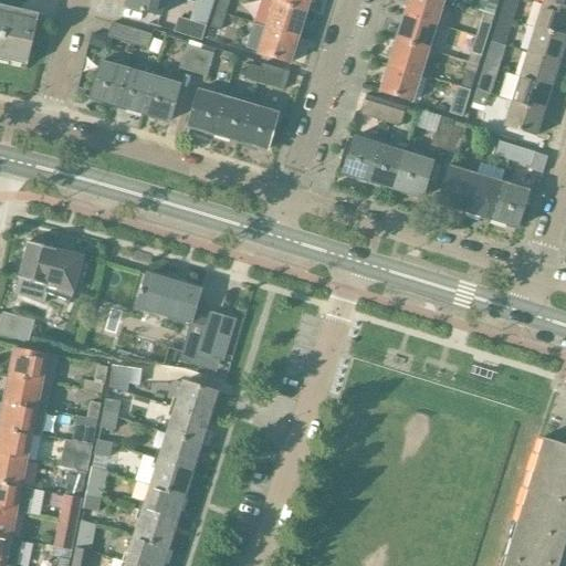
[(161,17),(165,0),(127,0),(126,8),(161,17)]
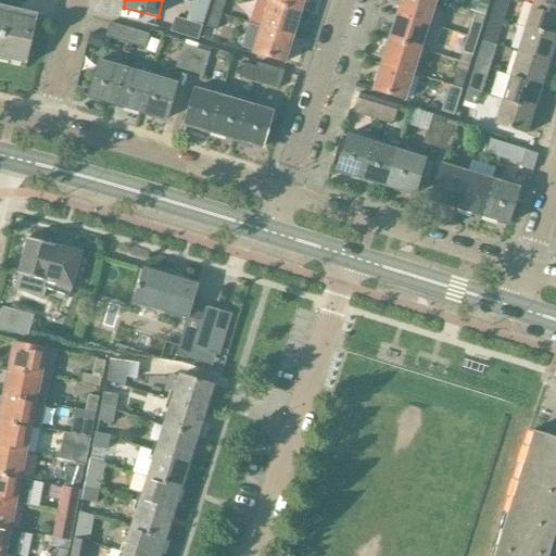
[(216,0),(213,12),(223,15),(227,0),(216,0)]
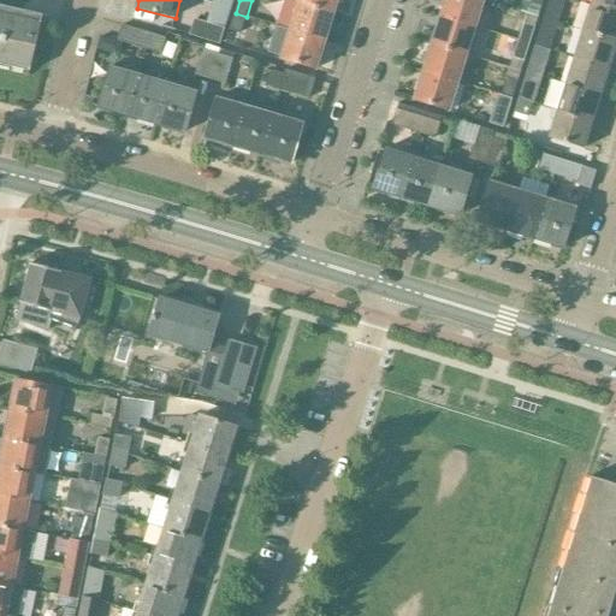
[(289,0),(298,3),(335,15),(338,0),(289,0)]
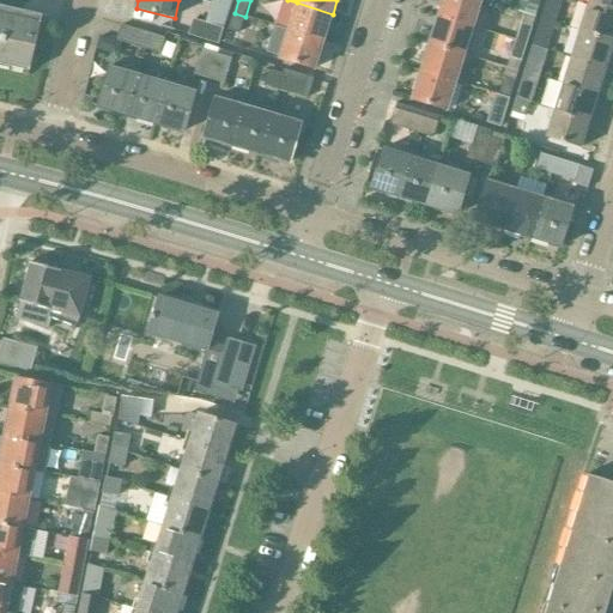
[(474,29),(483,1),(478,0),(443,0),(438,18),(474,29)]
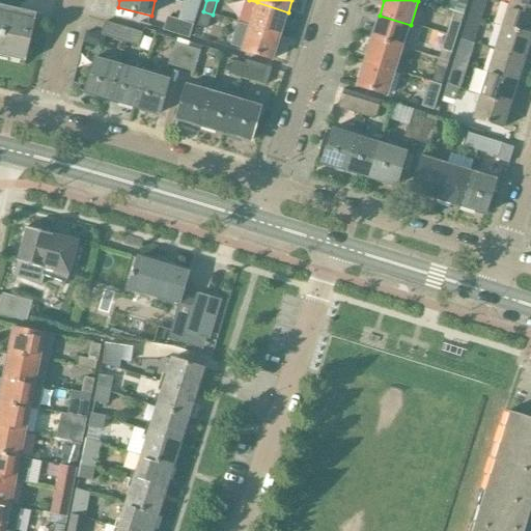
[(482,9),(484,0),(472,0),(471,6),(482,9)]
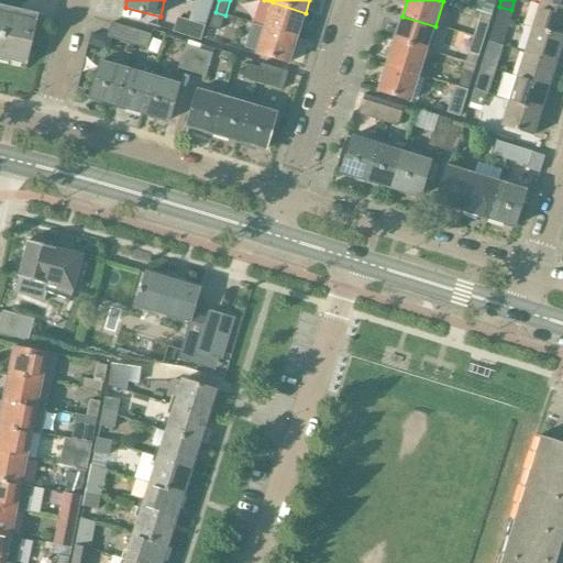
[(562,0),(541,0),(540,4),(562,11),(562,0)]
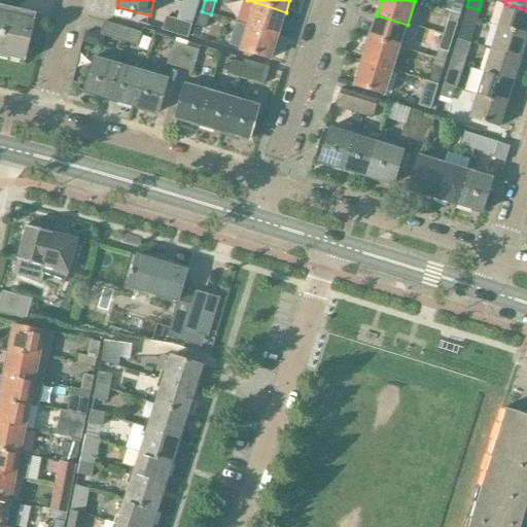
[(286,12),(255,2),(248,26),(279,36),(286,12)]
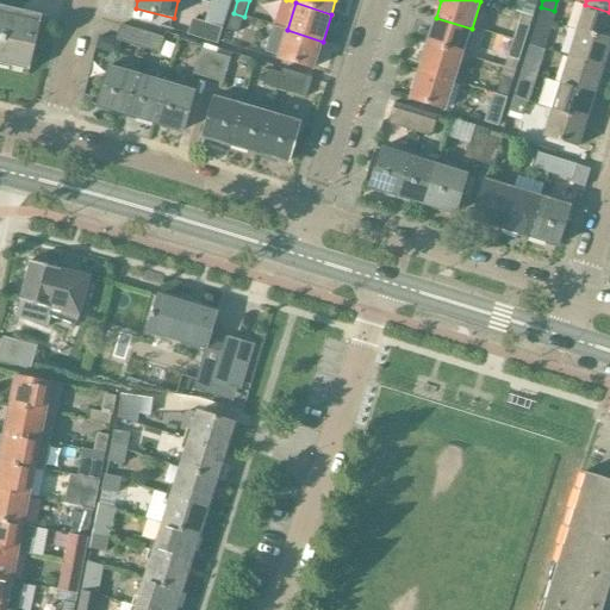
[(609,12),(585,5),(577,32),(609,42),(609,12)]
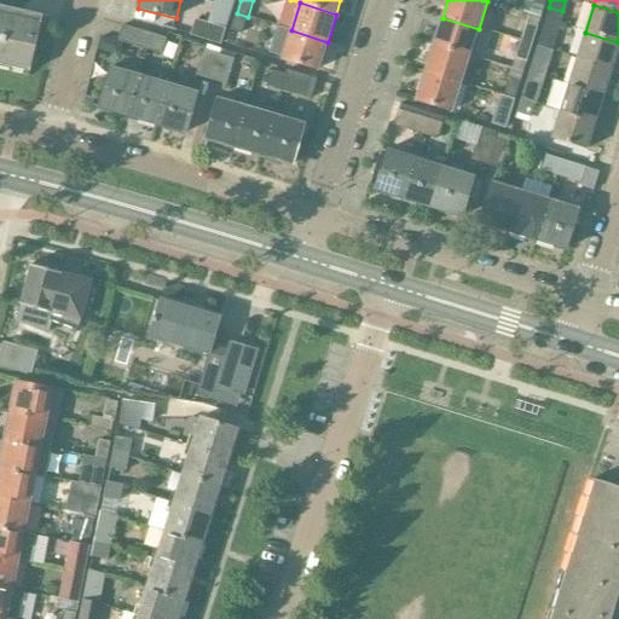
[(0,65),(30,74),(42,23),(0,13),(0,65)]
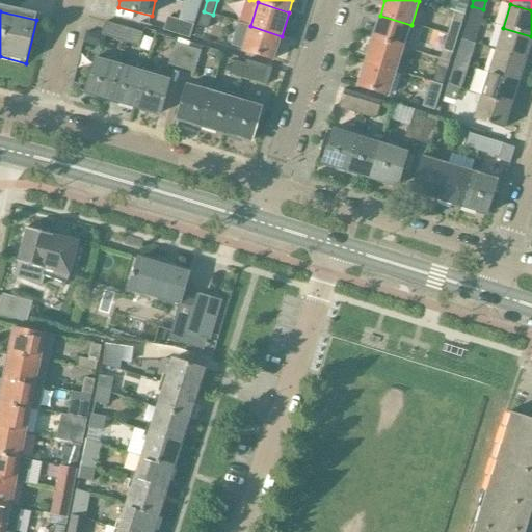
[(213,15),(204,11),(200,26),(209,29),(213,15)]
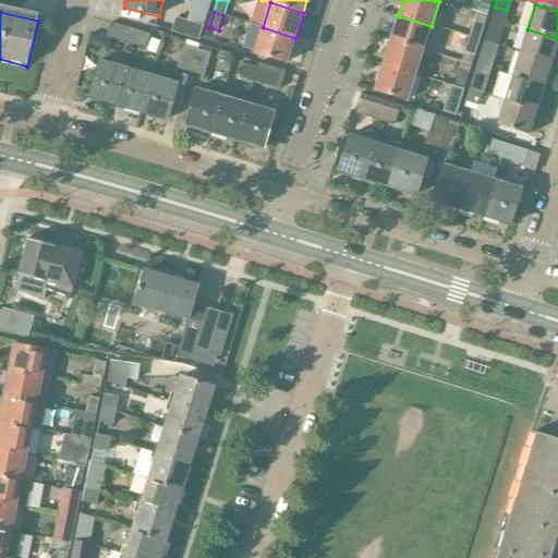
[(424,51),(432,26),(399,16),(391,41),(424,51)]
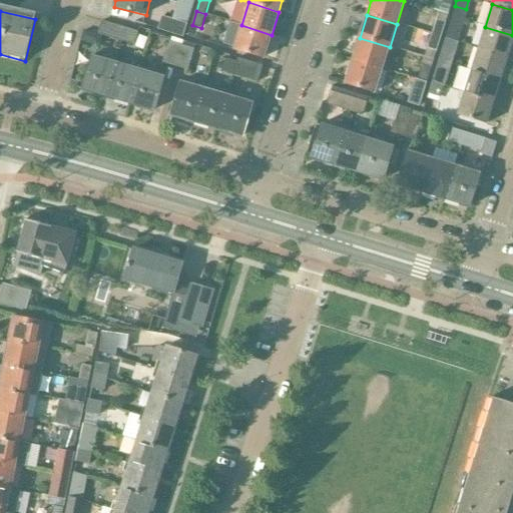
[(185,24),(160,16),(156,30),(181,38),(185,24)]
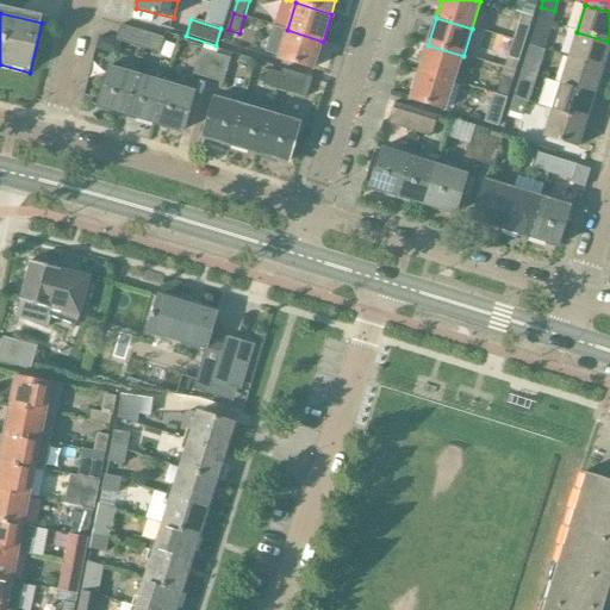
[(515,42),(524,44),(530,27),(520,24),(515,42)]
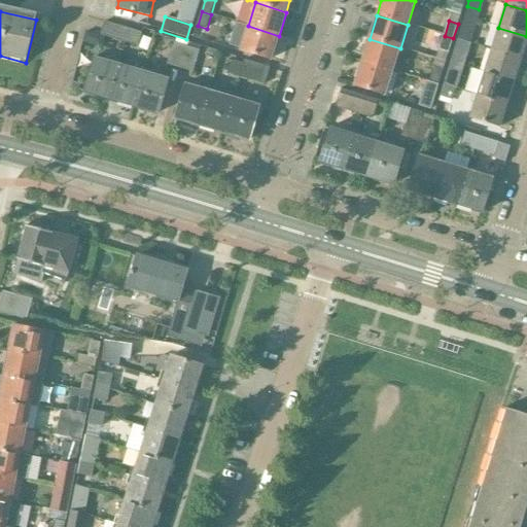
[(103,36),(128,43),(132,31),(106,23),(103,36)]
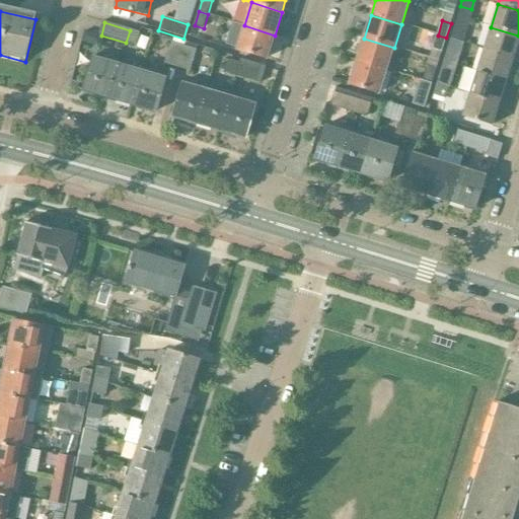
[(275,35),(244,25),(236,50),(267,59),(275,35)]
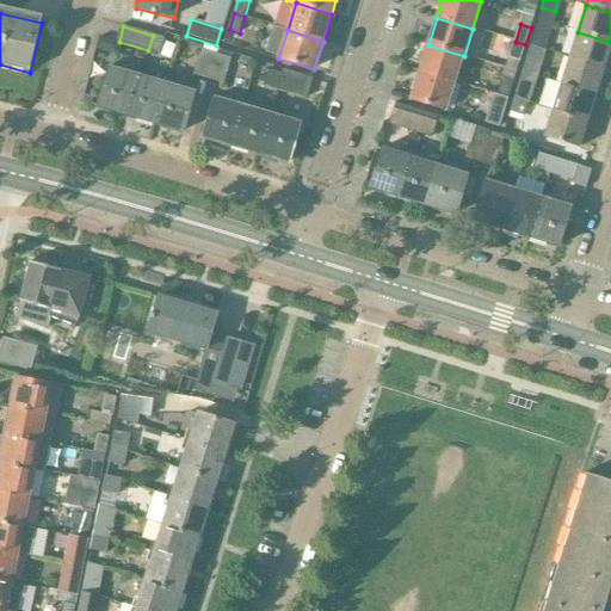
[(530,45),(543,49),(548,37),(534,32),(530,45)]
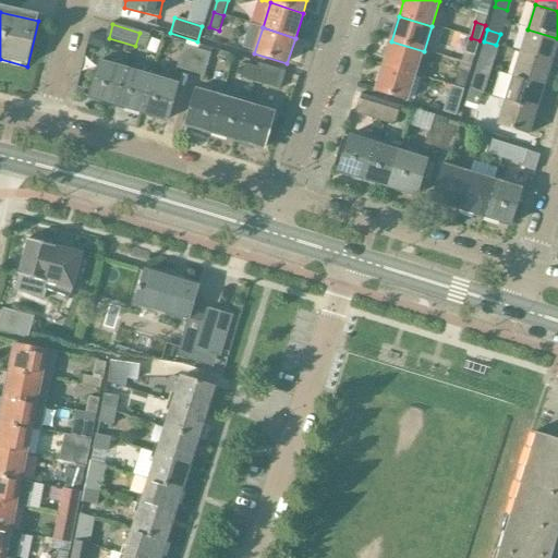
[(557,41),(557,38),(528,29),(520,52),(552,62),(557,41)]
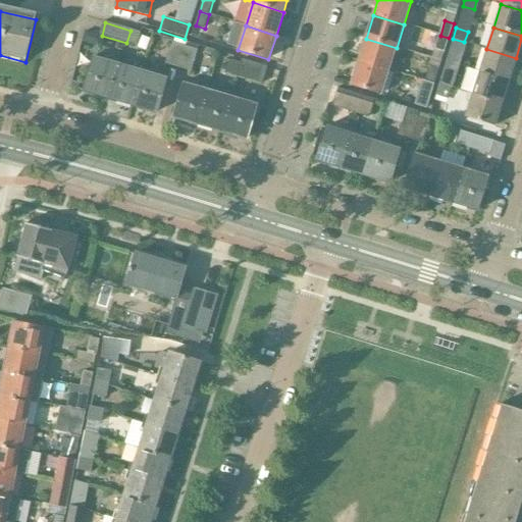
[(131,31),(126,43),(138,47),(142,34),(131,31)]
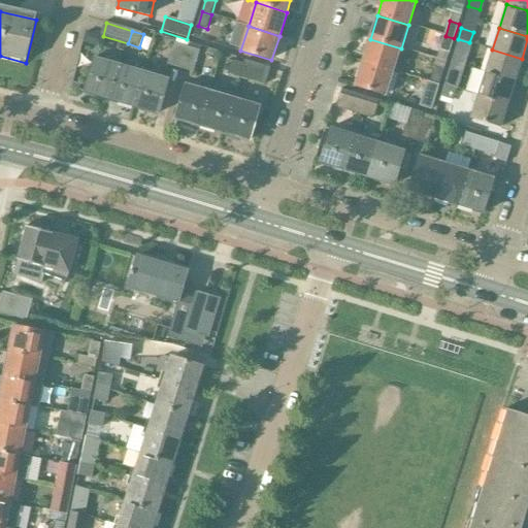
[(450,53),(454,38),(446,36),(440,51),(450,53)]
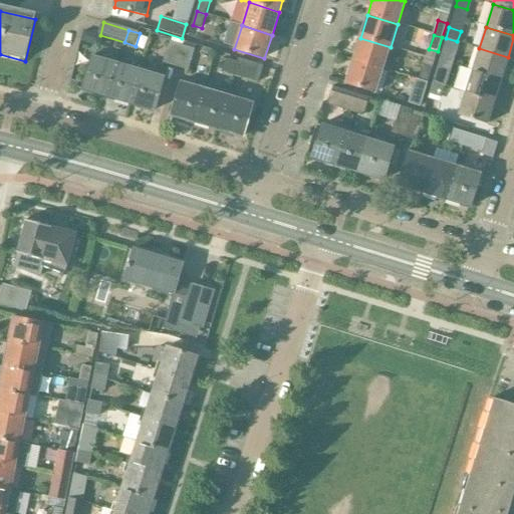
[(382,70),(391,47),(360,38),(353,60),(382,70)]
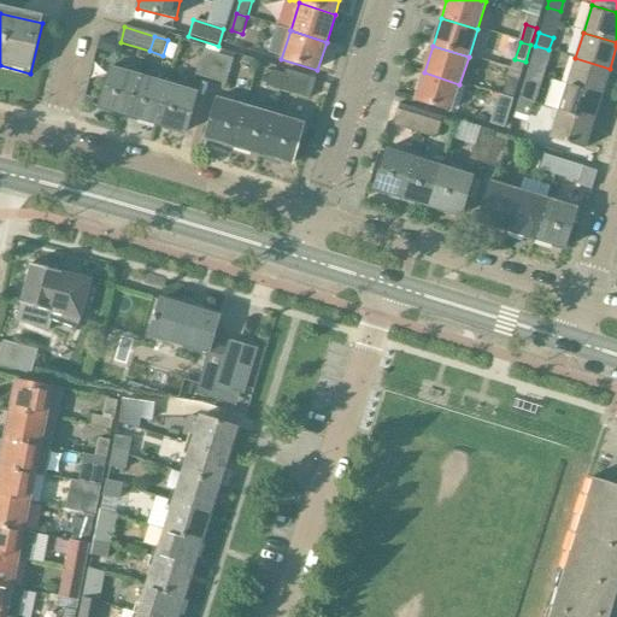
[(545,65),(548,50),(535,46),(530,60),(545,65)]
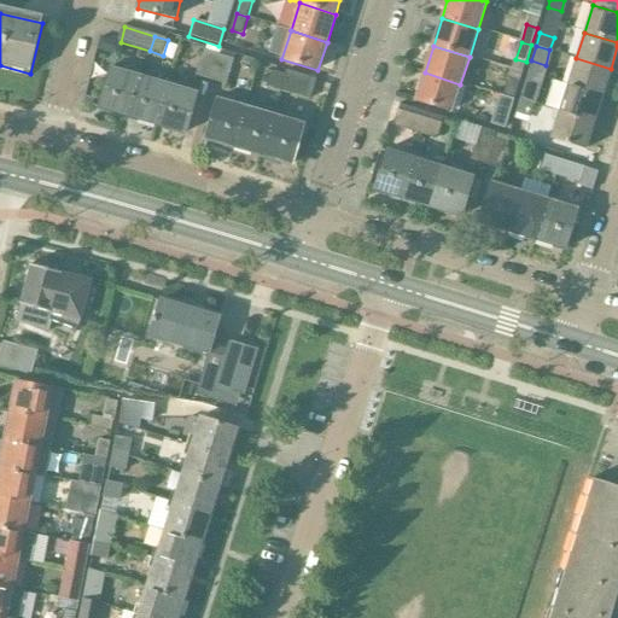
[(198,76),(213,81),(221,56),(205,52),(198,76)]
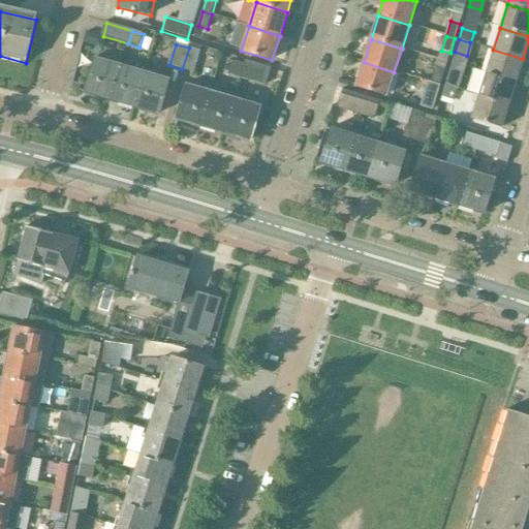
[(189,48),(182,69),(194,73),(200,52),(189,48)]
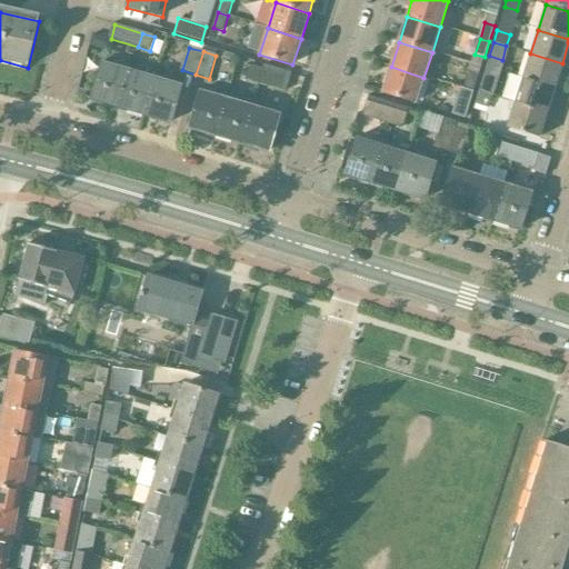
[(562,63),(530,53),(522,79),(555,89),(562,63)]
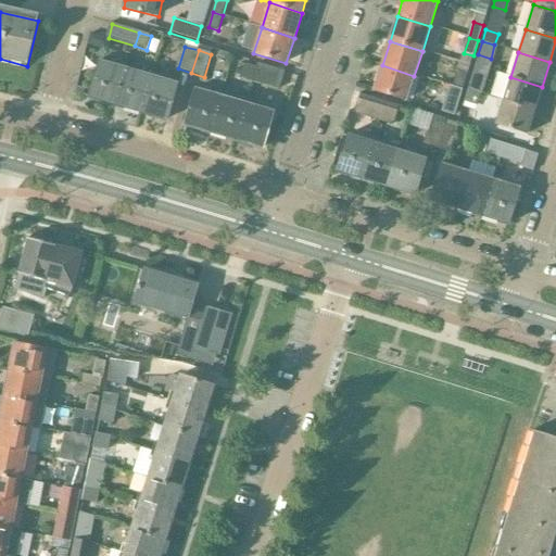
[(89,98),(115,106),(126,70),(100,61),(89,98)]
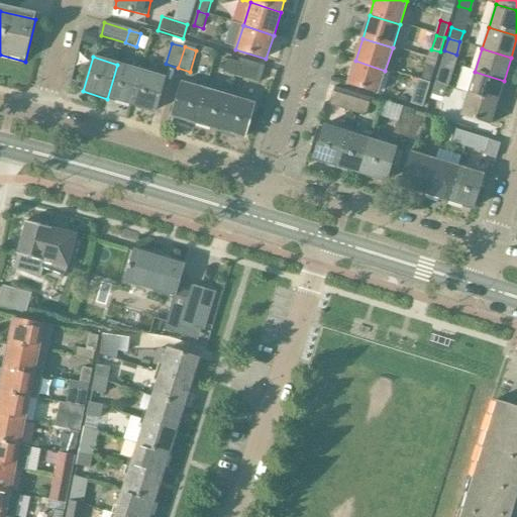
[(221,72),(233,76),(237,63),(225,60),(221,72)]
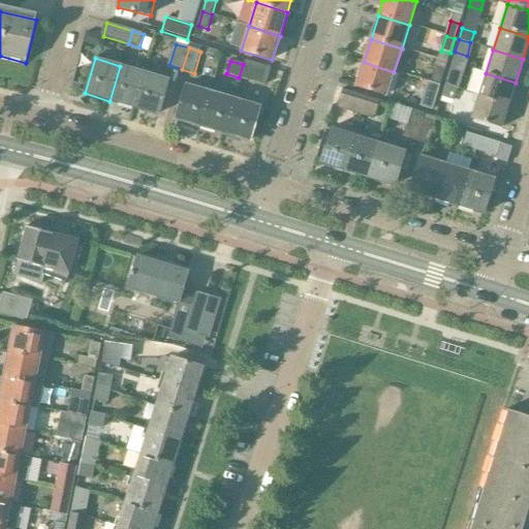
[(265,86),(270,68),(244,61),(243,64),(239,78),(265,86)]
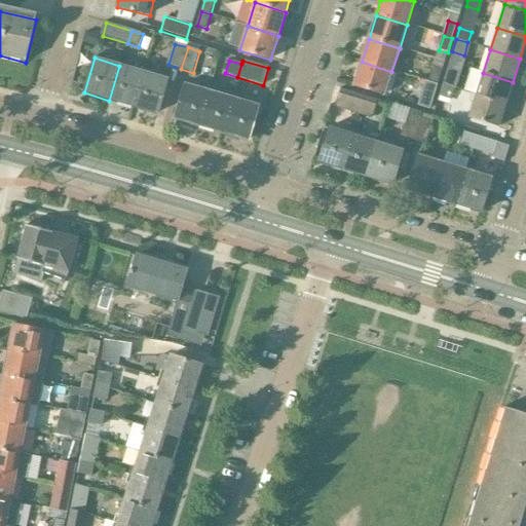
[(384,95),(391,72),(362,62),(354,85),(384,95)]
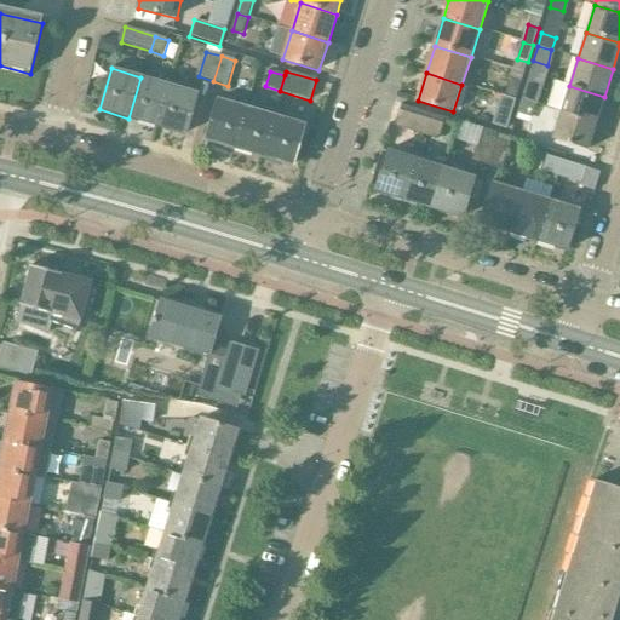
[(158,127),(170,86),(141,78),(128,119),(158,127)]
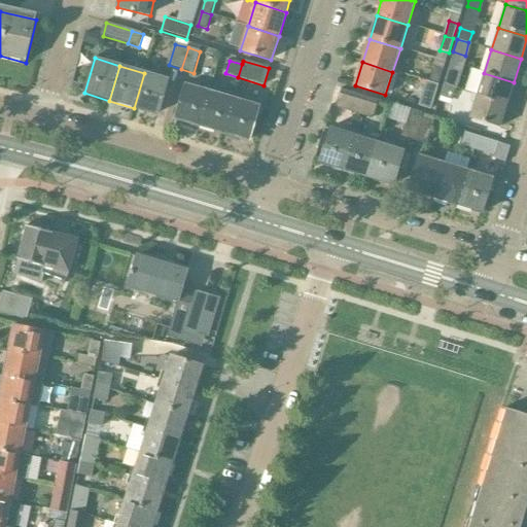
[(430,82),(438,85),(444,71),(434,68),(430,82)]
